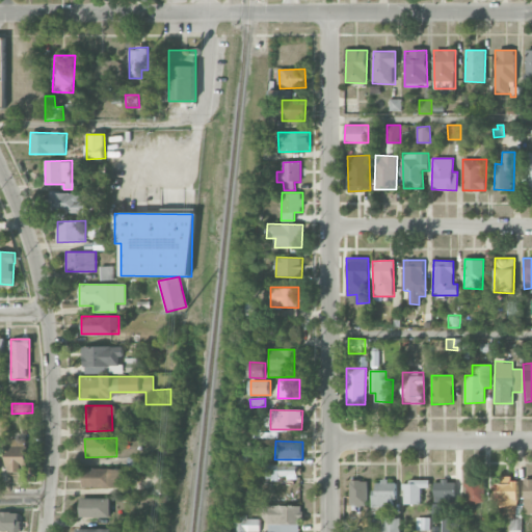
[(28,456),(7,456),(7,472),(29,472),(28,456)]
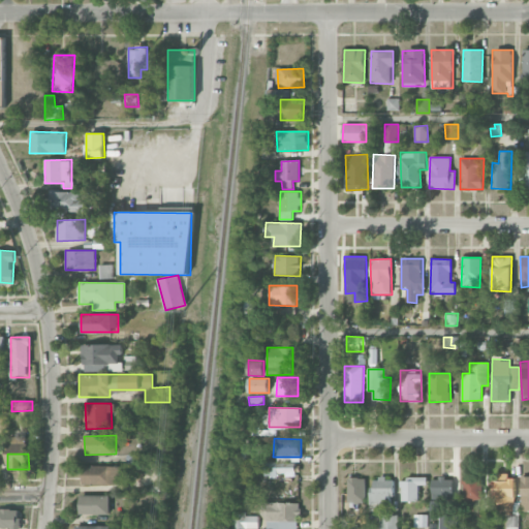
[(263,475),(296,476),(296,463),(265,462),(263,475)]
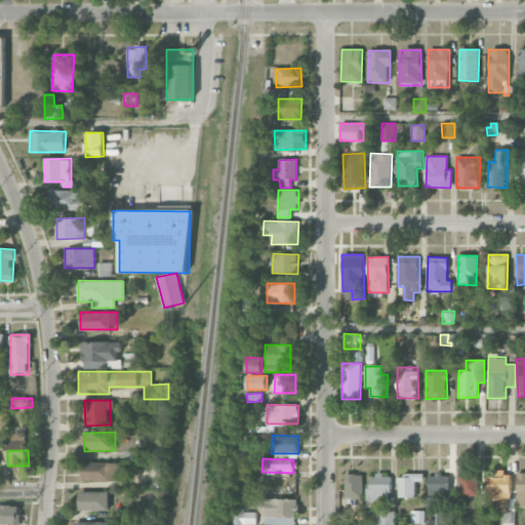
[(82,482),(120,481),(120,461),(81,462),(82,482)]
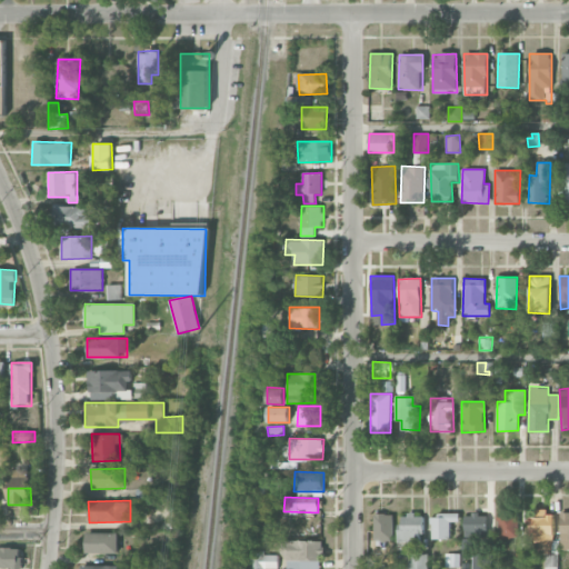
[(530,517),(529,553),(552,553),(553,512),(537,511),(537,517),(530,517)]
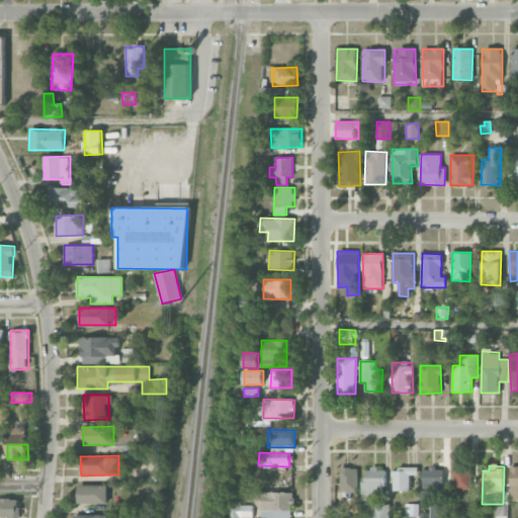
[(341,493),(358,493),(358,467),(341,467),(341,493)]
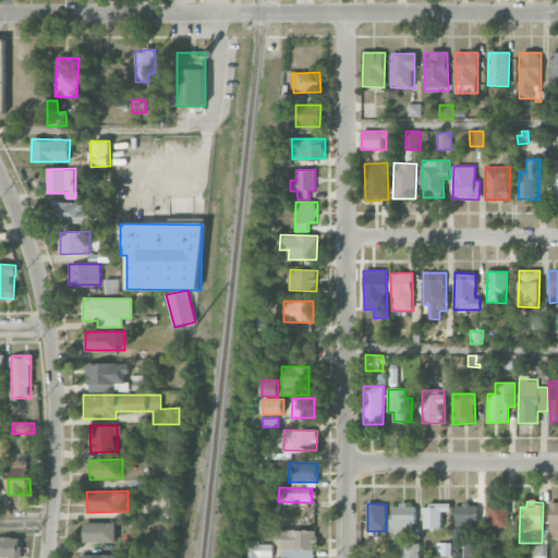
[(441,511),(450,511),(450,505),(423,504),(423,529),(441,529),(441,511)]
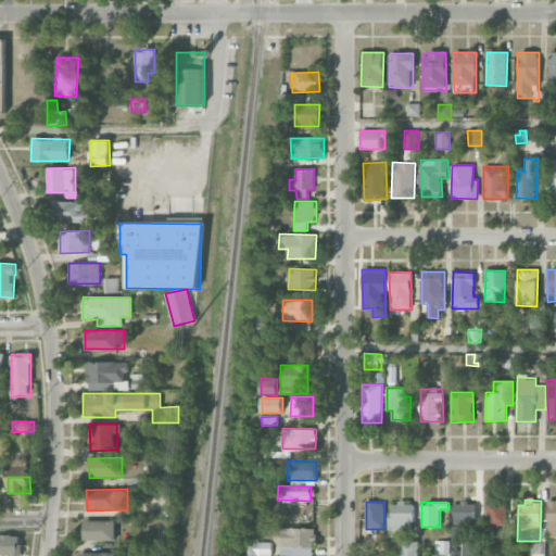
[(487,527),(506,527),(506,502),(487,502),(487,527)]
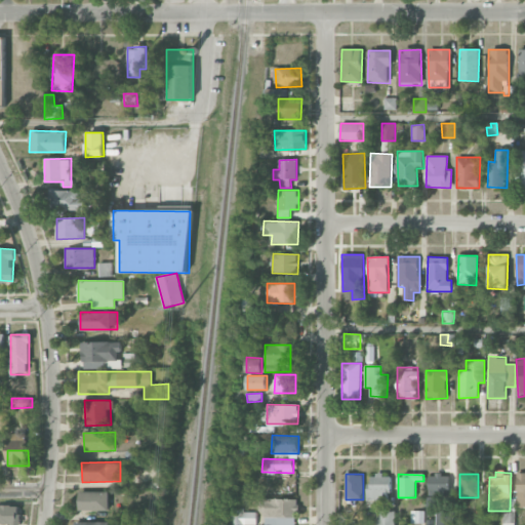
[(368,500),(391,500),(390,475),(368,475),(368,500)]
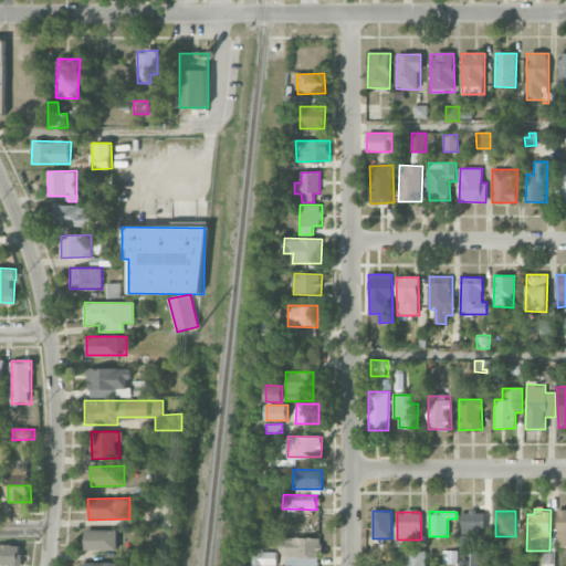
[(116,551),(117,530),(85,530),(85,551),(116,551)]
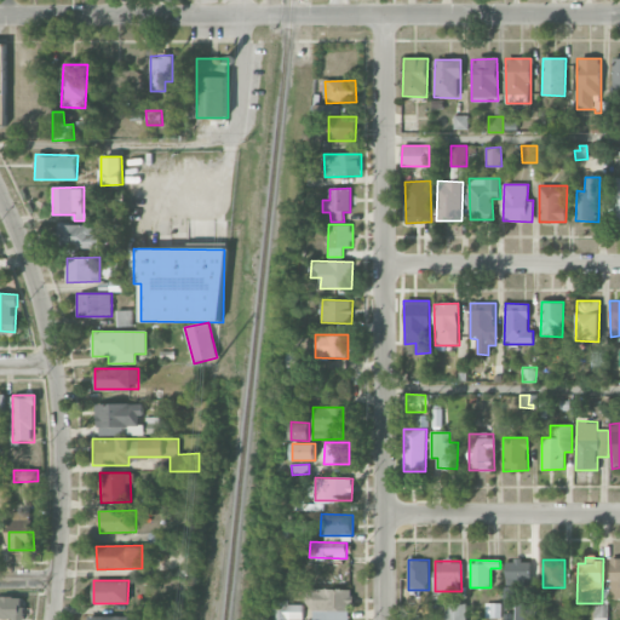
[(350,619),(350,590),(302,589),(302,602),(273,602),(273,619),(303,619),(303,612),(313,612),(311,619),(350,619)]
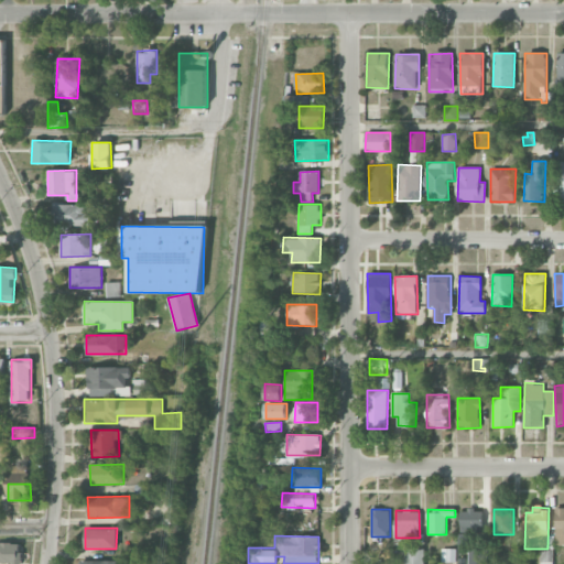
[(0,543),(0,563),(22,563),(21,543),(0,543)]
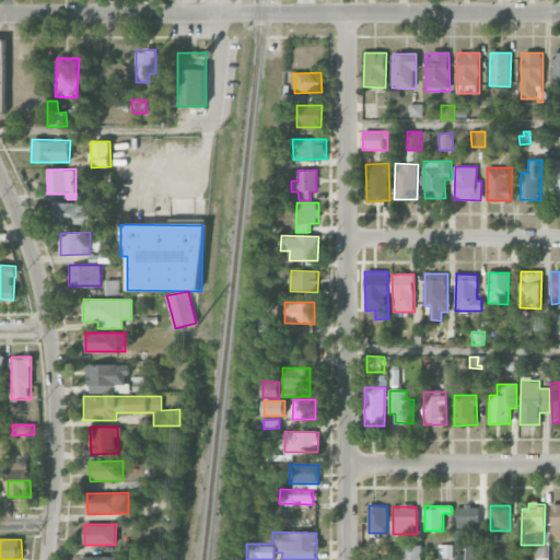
[(401,559),(420,559),(421,546),(401,545),(401,559)]
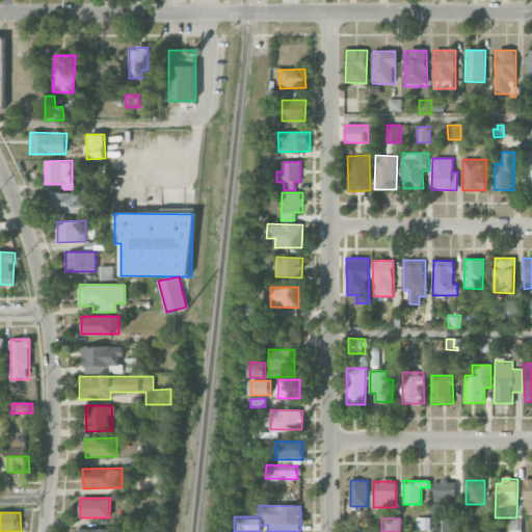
[(429,530),(429,517),(416,517),(416,530),(429,530)]
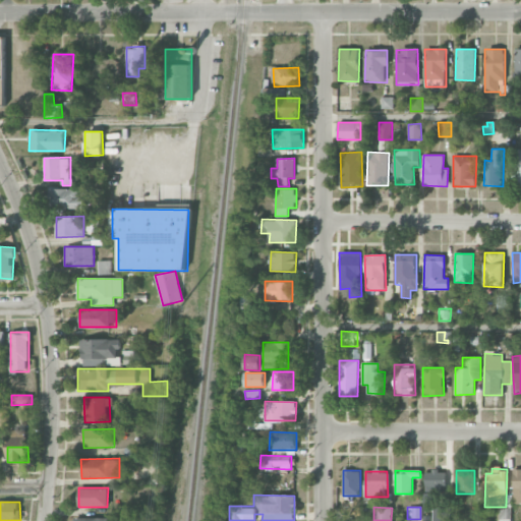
[(448,520),(448,507),(432,508),(432,520),(448,520)]
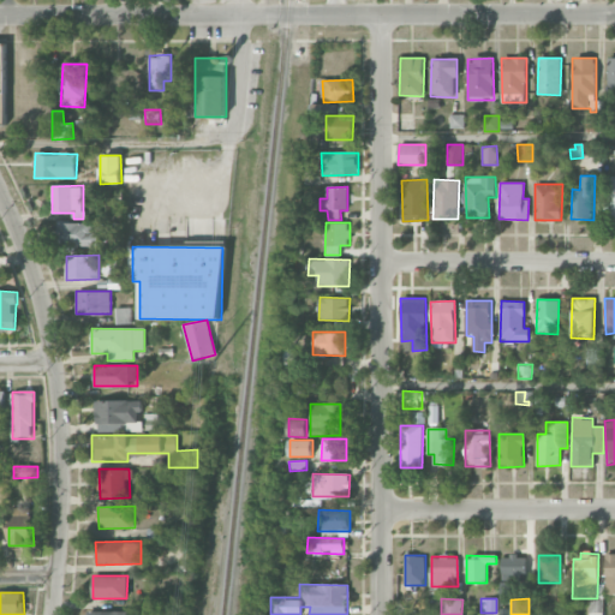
[(587,614),(602,614),(602,599),(587,599),(587,614)]
